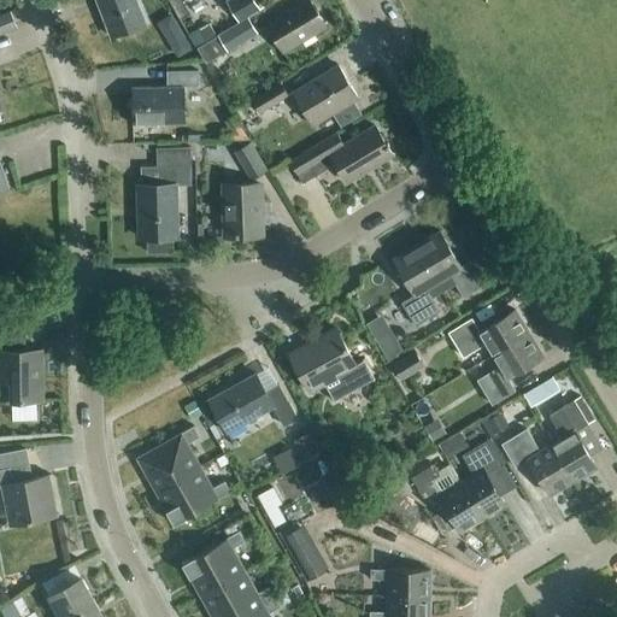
[(95,0),(111,37),(145,24),(135,0),(95,0)]
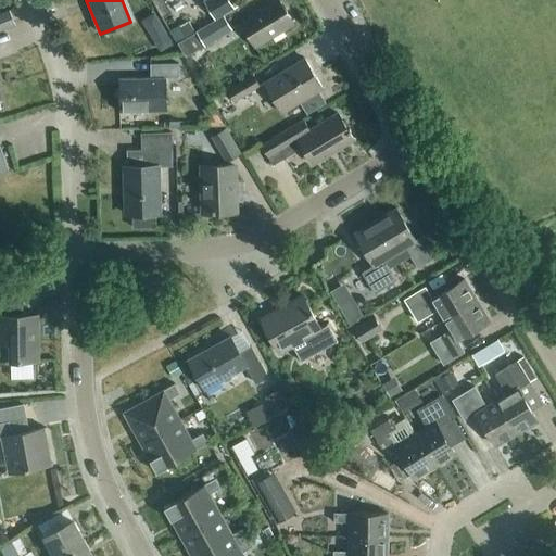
[(234,9),(228,0),(204,0),(215,20),(234,9)]
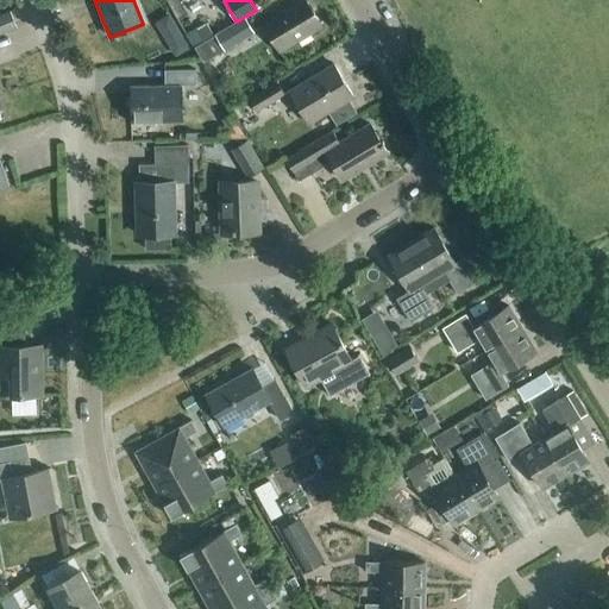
[(280,52),(321,26),(305,0),(299,0),(262,23),(280,52)]
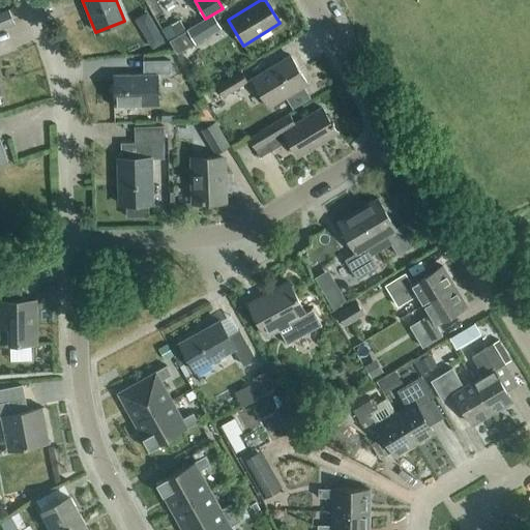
[(0,30),(13,25),(8,10),(0,13),(0,30)]
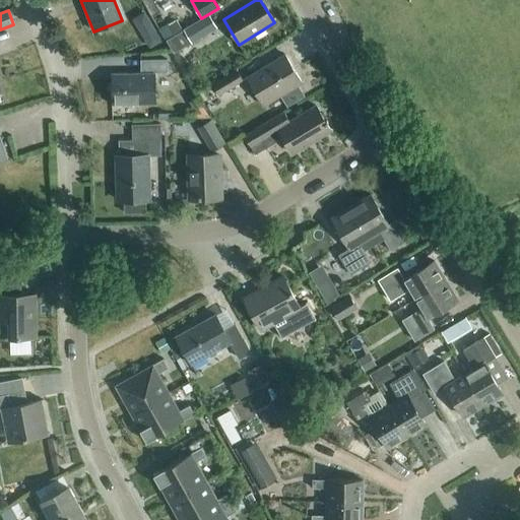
[(192,42),(217,27),(210,15),(185,29),(192,42)]
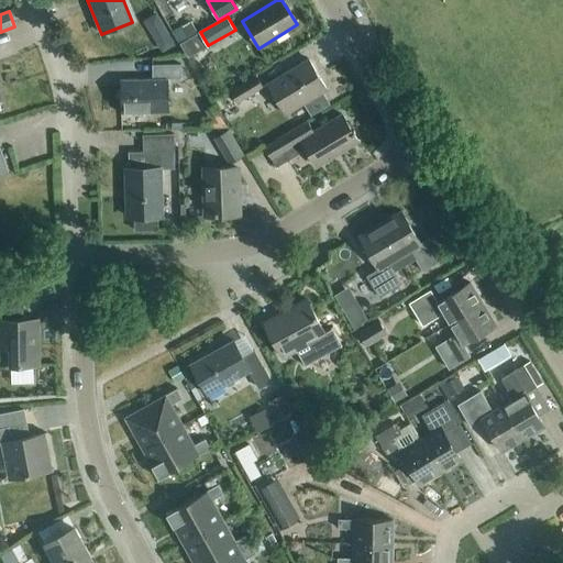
[(189,22),(172,33),(179,45),(197,34),(189,22)]
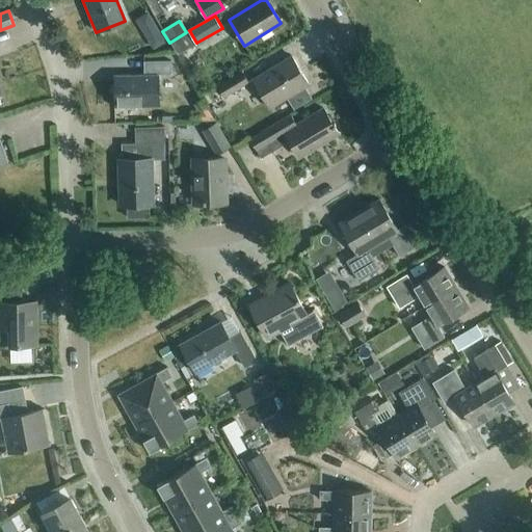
[(311,99),(304,87),(309,84),(291,56),(253,80),(269,108),(286,98),(293,109),(311,99)]
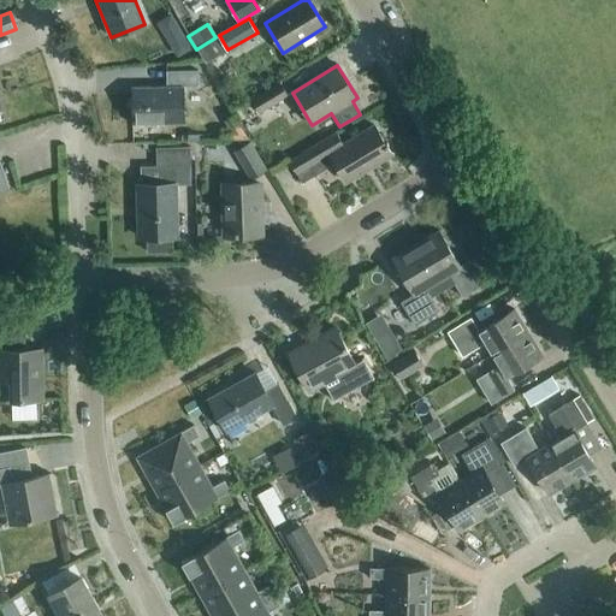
[(131,125),(183,124),(183,88),(197,87),(196,71),(167,71),(167,87),(131,87),(131,125)]
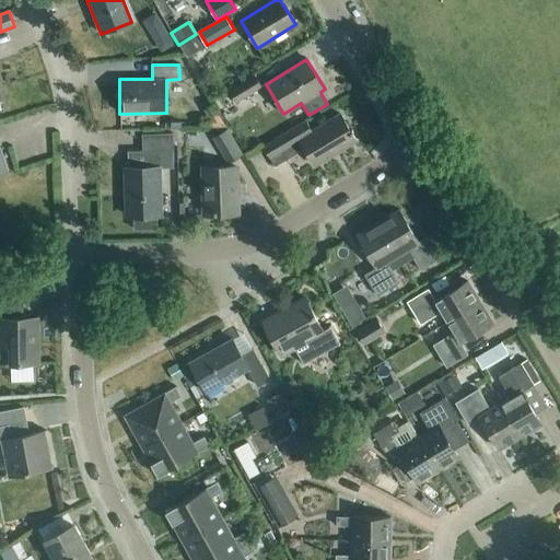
[(236,102),(263,86),(256,76),(230,91),(236,102)]
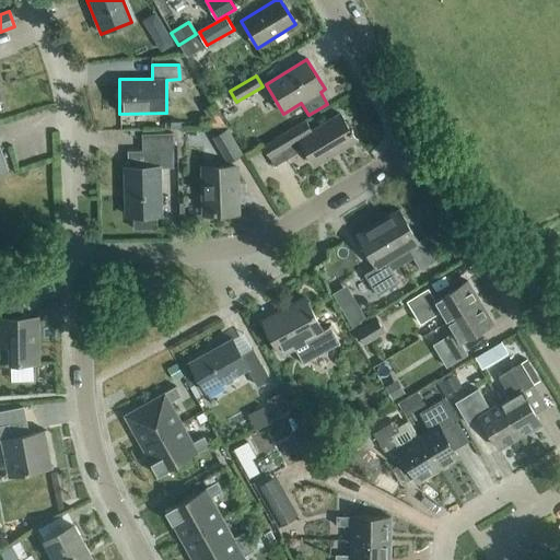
[(357,141),(340,114),(311,131),(304,120),(261,146),(273,166),(305,148),(316,165),(357,141)]
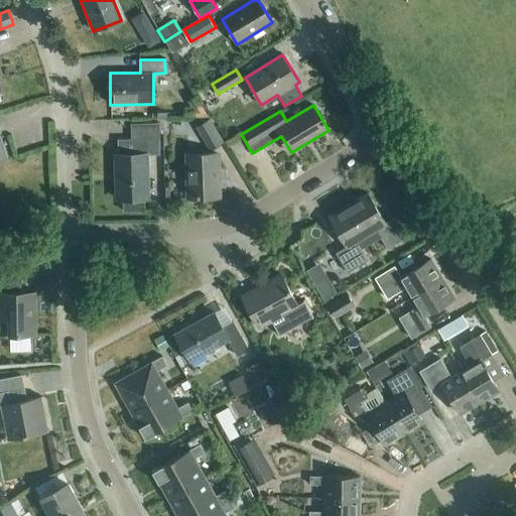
[(211,149),(225,141),(211,118),(198,126),(211,149)]
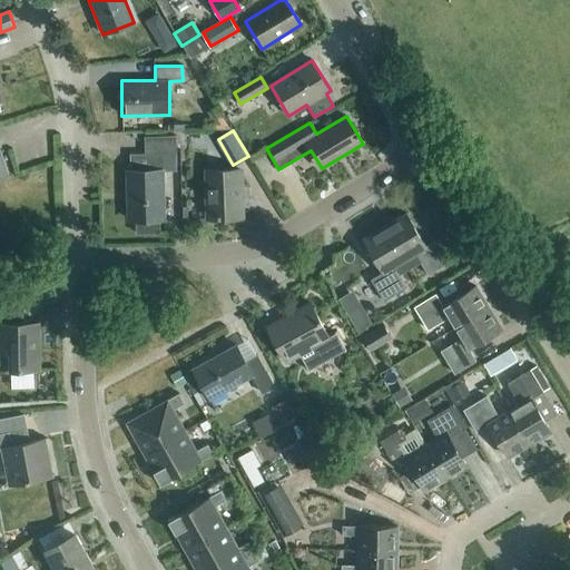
[(177,136),(145,137),(146,155),(177,154),(177,136)]
